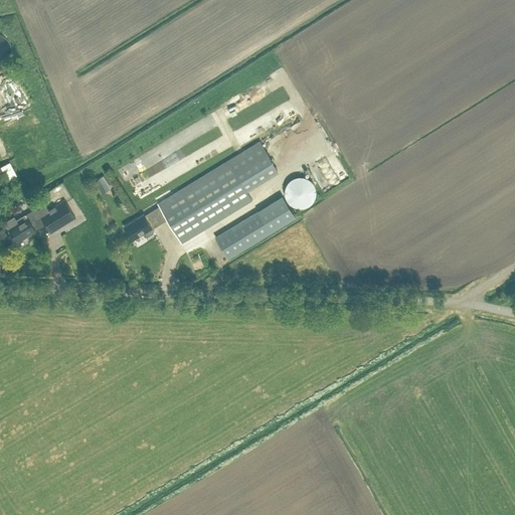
[(16,92),(24,88),(18,75),(10,79),(16,92)]
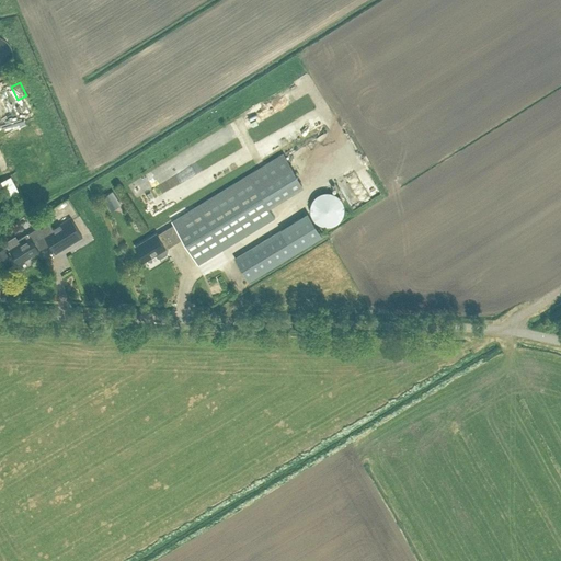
[(256,126),(275,116),(267,101),(249,111),(256,126)]
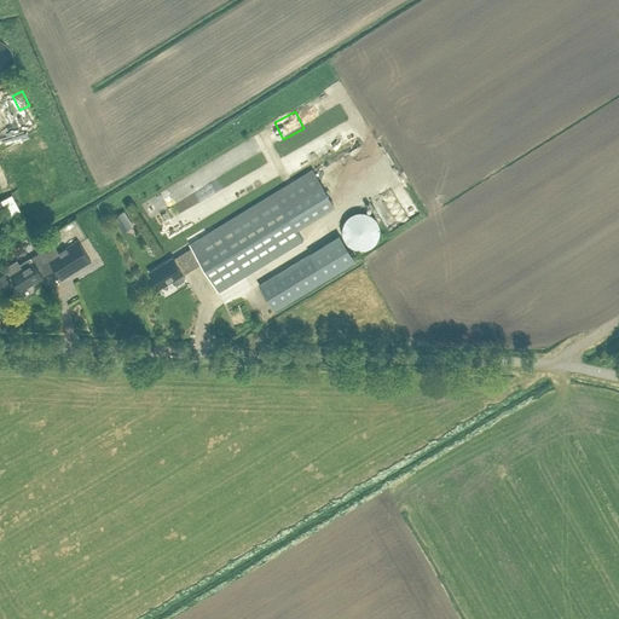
[(3,134),(4,150),(12,150),(11,133),(3,134)]
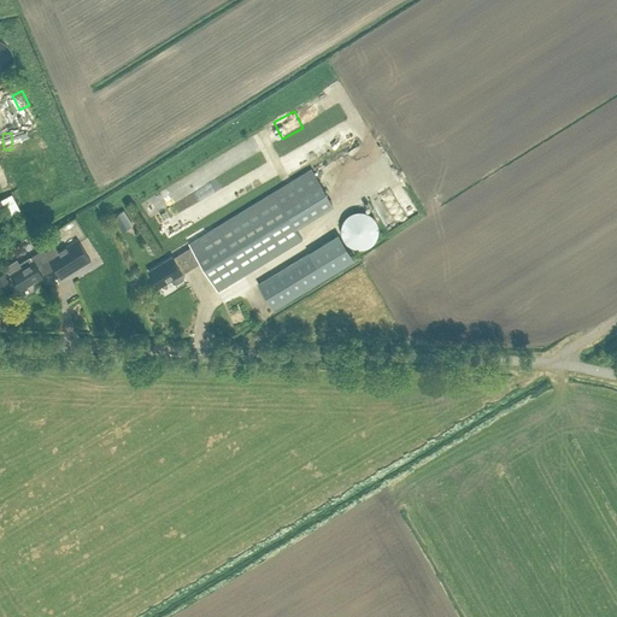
[(263,166),(258,177),(266,181),(270,175),(278,178),(282,170),(271,165),(269,169),(263,166)]
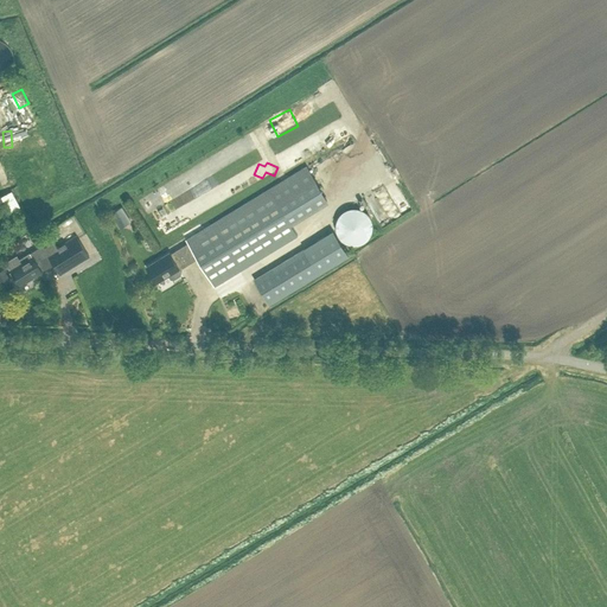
[(179,267),(197,256),(215,286),(298,235),(291,223),(327,200),(306,165),(186,238),(189,242),(171,253),(170,251),(146,266),(157,282),(170,274),(172,278),(174,279),(181,274),(181,272),(179,267)]
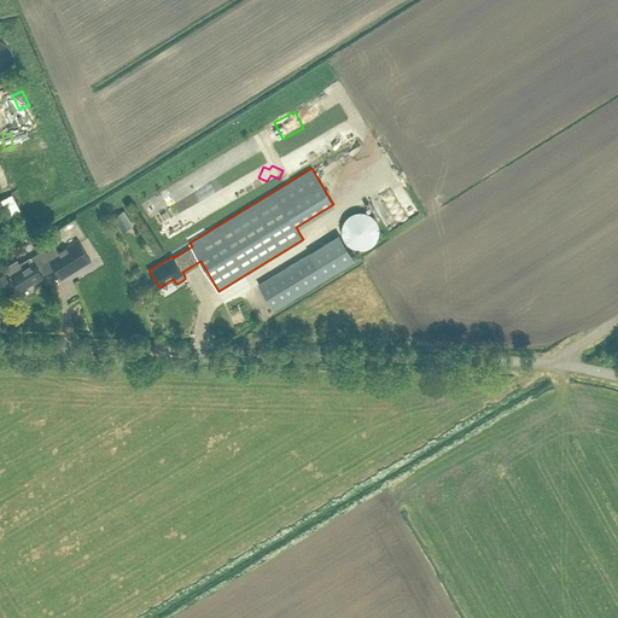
[(15,193),(4,198),(12,214),(23,209),(15,193)]
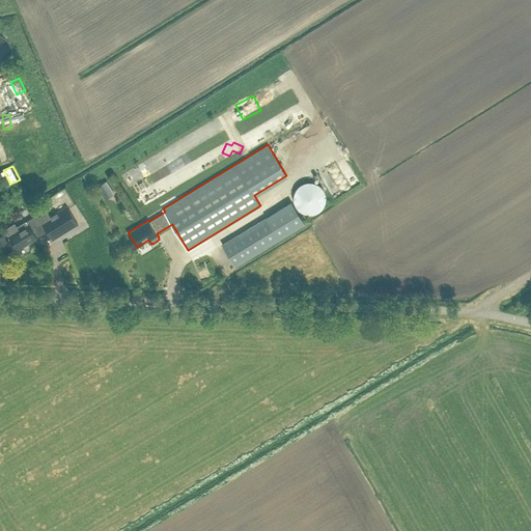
[(116,193),(111,182),(101,187),(107,198),(116,193)]
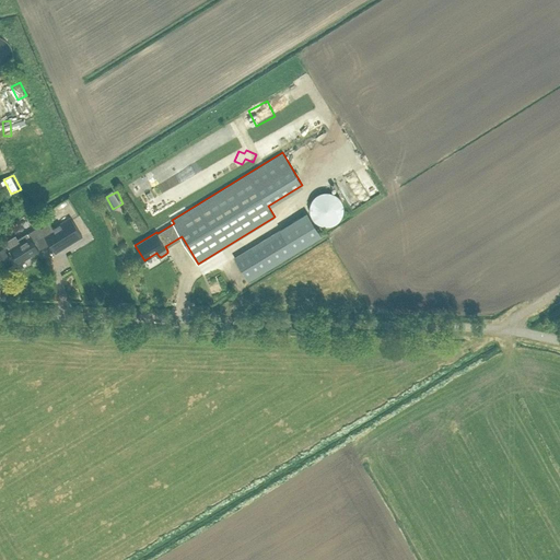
[(311,201),(310,205),(310,207),(310,209),(310,212),(311,214),(312,217),(313,219),(315,221),(317,223),(319,223),(322,224),(324,225),(327,225),(329,224),(333,224),(335,223),(336,222),(338,221),(340,219),(341,218),(342,216),(342,213),(343,211),(343,207),(342,205),(342,202),(341,199),(339,197),(338,195),(336,194),(334,193),(330,191),(328,191),(325,191),(323,191),(318,193),(316,195),(314,196),(312,198),(311,201)]
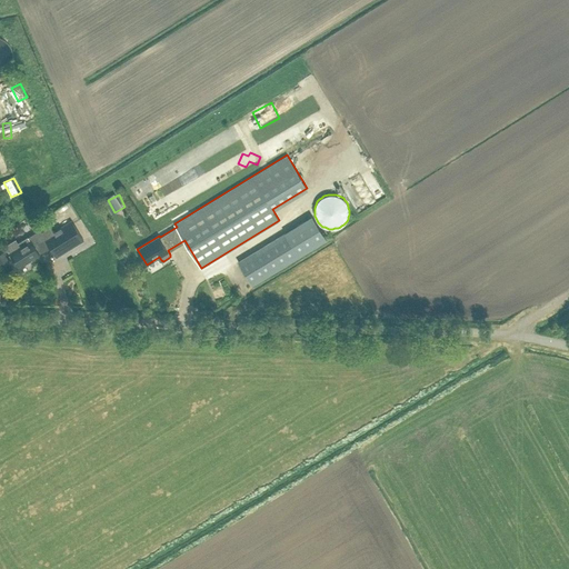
[(238,261),(252,286),(327,240),(311,215),(238,261)]
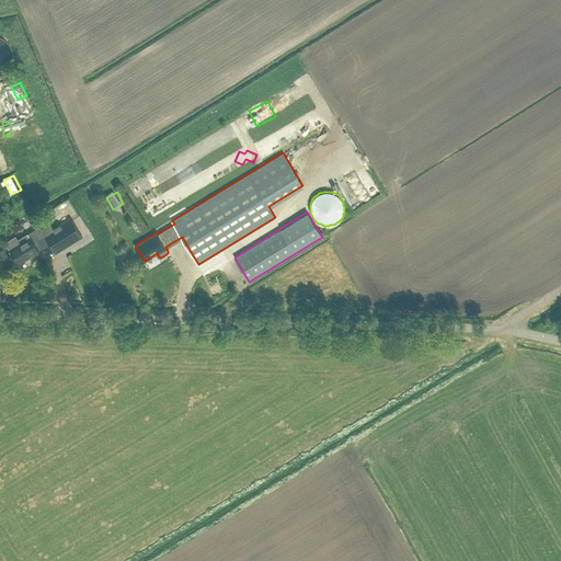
[(29,232),(30,236),(10,249),(19,263),(36,252),(37,253),(39,251),(38,249),(49,241),(56,252),(82,236),(70,217),(54,228),(50,222),(41,228),(39,226),(29,232)]
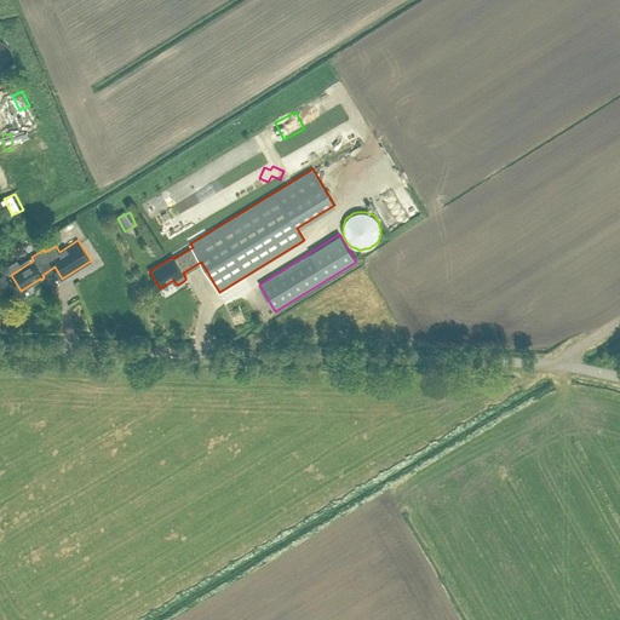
[(26,248),(29,254),(41,246),(39,241),(26,248)]
